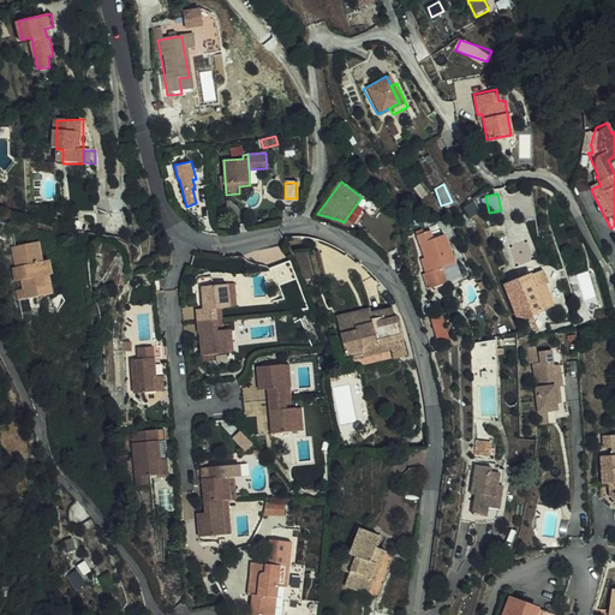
[(423,263),(429,279),(442,273),(439,263),(443,262),(441,256),(454,251),(442,224),(418,233),(424,248),(421,249),(425,262),(423,263)]
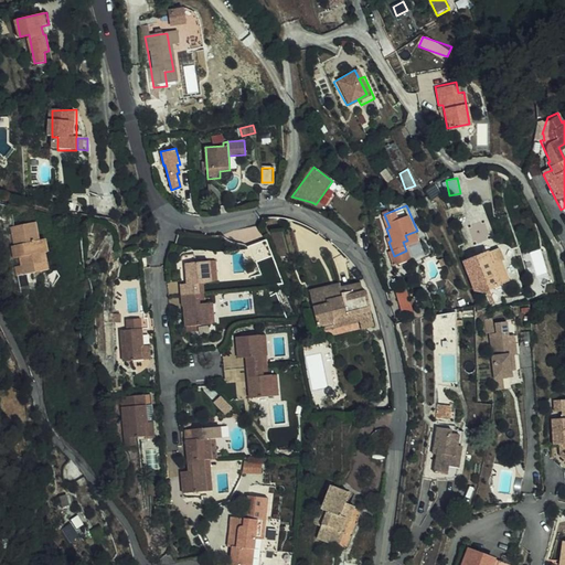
[(33,223),(9,228),(13,246),(17,259),(18,267),(13,268),(20,295),(30,292),(25,275),(35,273),(34,265),(41,263),(39,254),(44,253),(46,253),(43,240),(36,241),(33,223)]
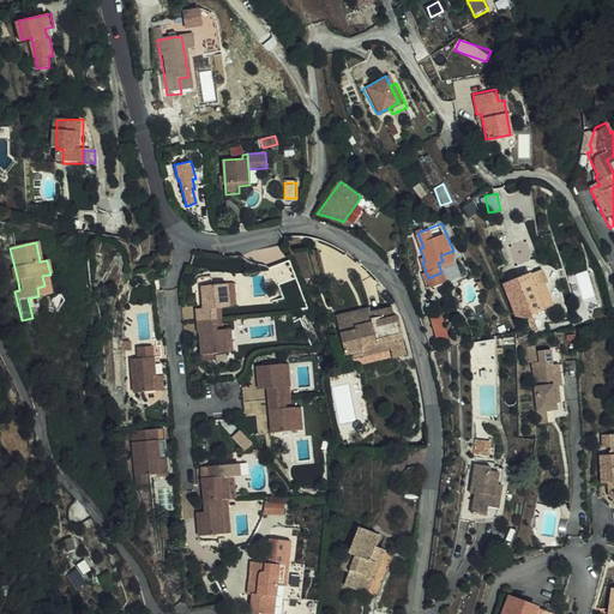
[(320,278),(325,277),(320,250),(313,251),(317,265),(320,278)]
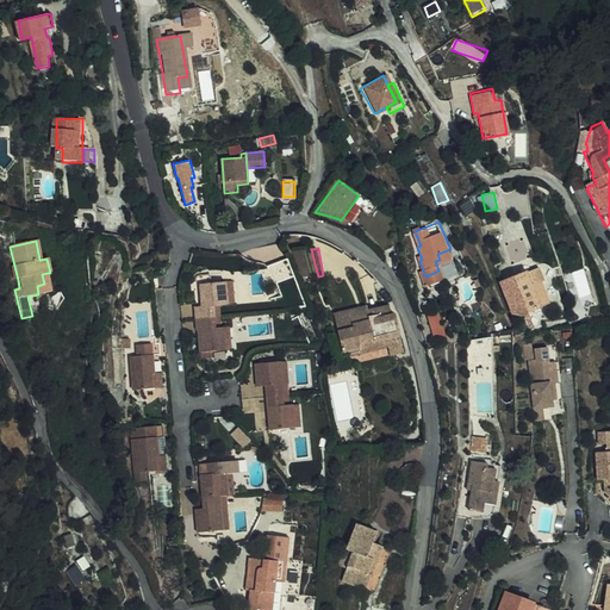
[(293,251),(299,279),(318,277),(315,263),(311,249),(293,251)]
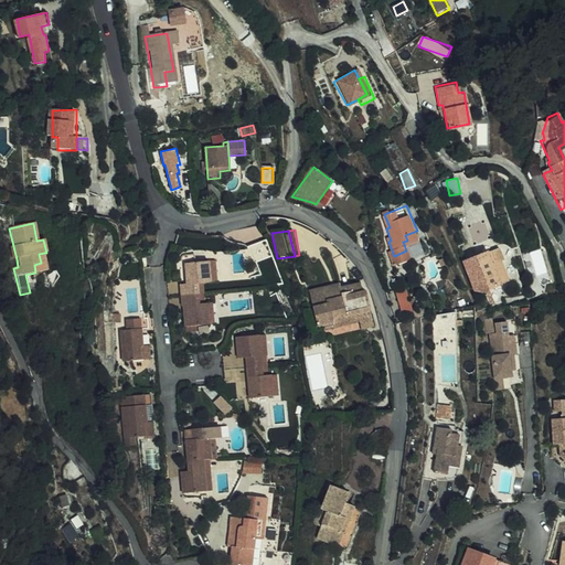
[(263,281),(280,280),(264,236),(245,243),(263,281)]
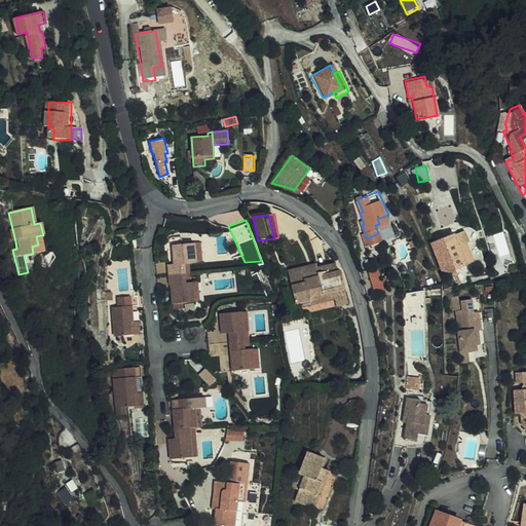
[(459,231),(452,234),(430,242),(435,253),(441,250),(449,270),(472,261),(464,242),(459,231)]
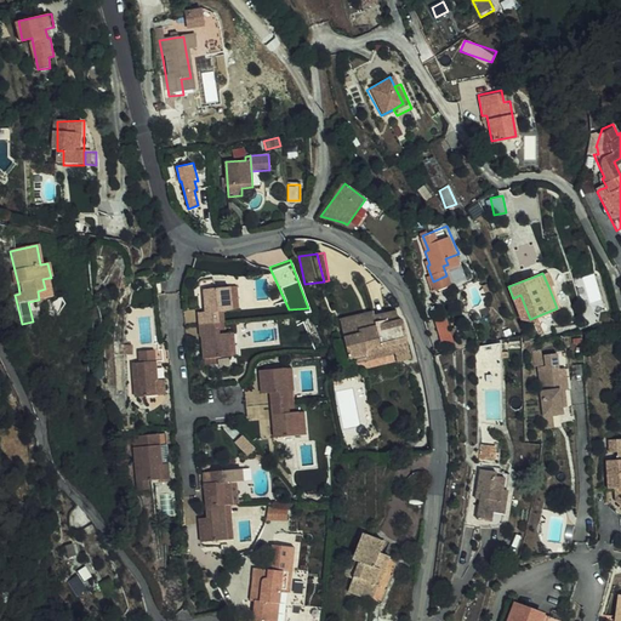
[(39,300),(52,297),(49,278),(43,279),(45,289),(38,291),(39,300)]
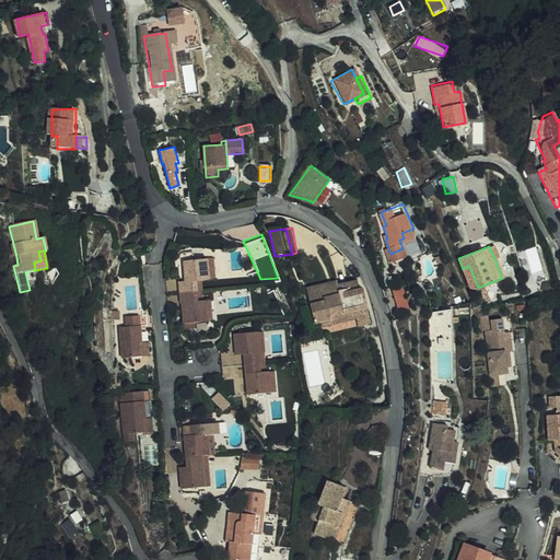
[(188,288),(194,287),(201,287),(199,266),(175,268),(177,289),(171,289),(172,300),(189,298),(188,288)]
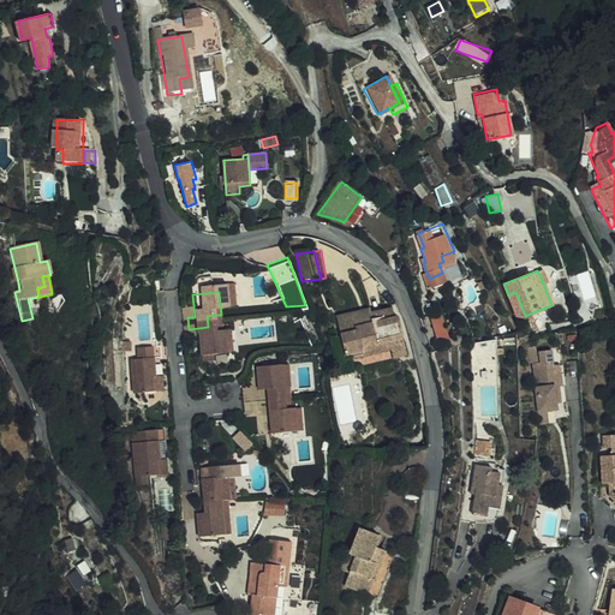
[(338,316),(350,358),(352,366),(396,354),(395,346),(406,342),(396,311),(392,312),(390,305),(370,311),(369,306),(345,314),(338,316)]
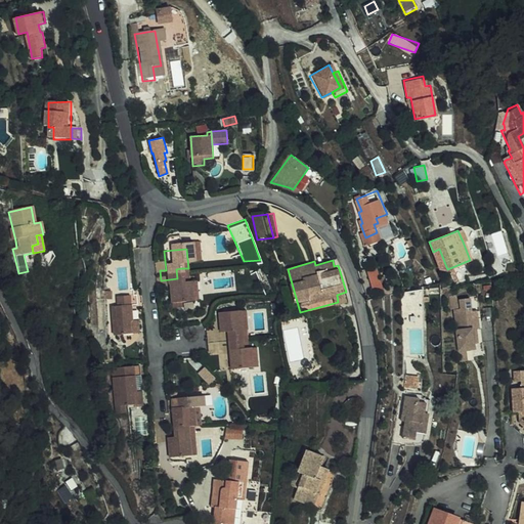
[(369,269),(372,288),(381,287),(379,268),(369,269)]
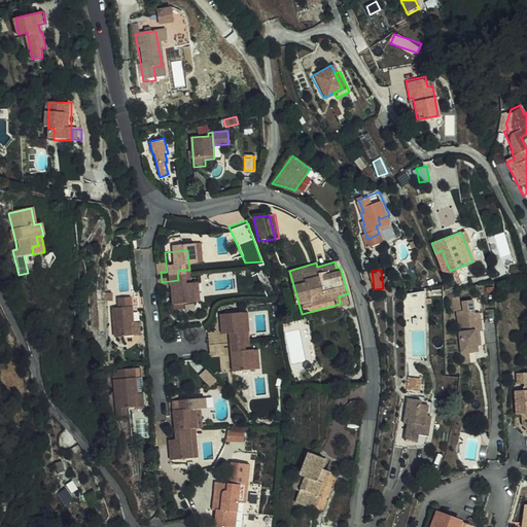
[(165,291),(167,311),(188,309),(187,289),(184,289),(179,290),(178,280),(162,282),(163,292),(165,291)]
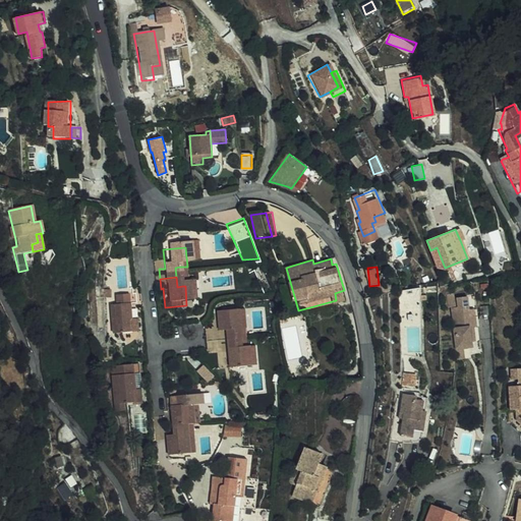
[(403,297),(410,296),(410,300),(421,299),(420,288),(402,289),(403,297)]
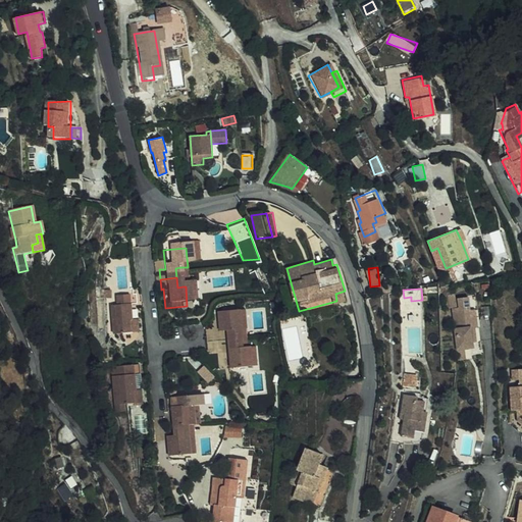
[(451,307),(458,306),(457,294),(449,295),(451,307)]
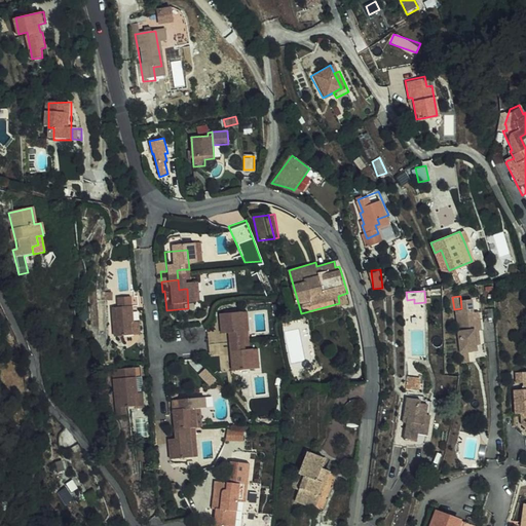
[(458,351),(459,362),(468,361),(467,350),(471,350),(471,348),(471,344),(476,343),(481,342),(480,329),(476,329),(475,318),(473,299),(462,300),(463,312),(458,312),(461,351),(458,351)]
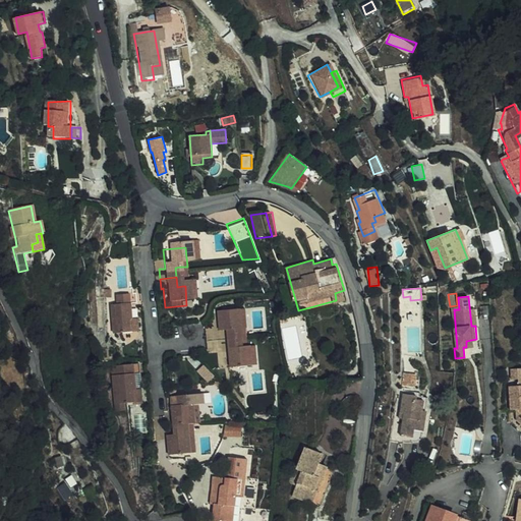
[(110,301),(111,311),(124,310),(123,300),(110,301)]
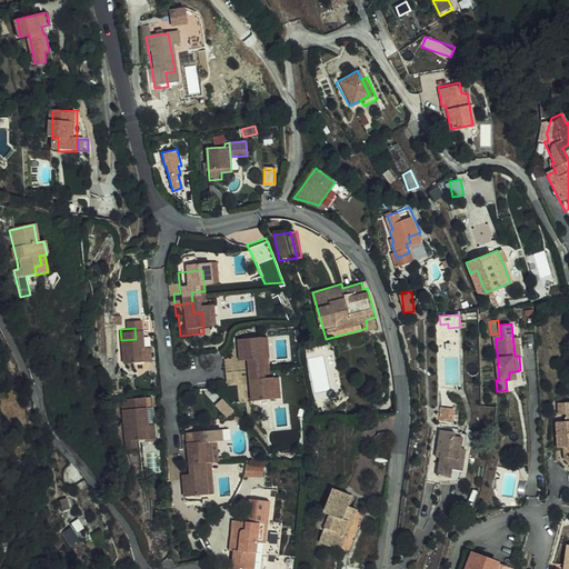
[(116,340),(118,371),(138,370),(137,356),(136,339),(121,340),(116,340)]
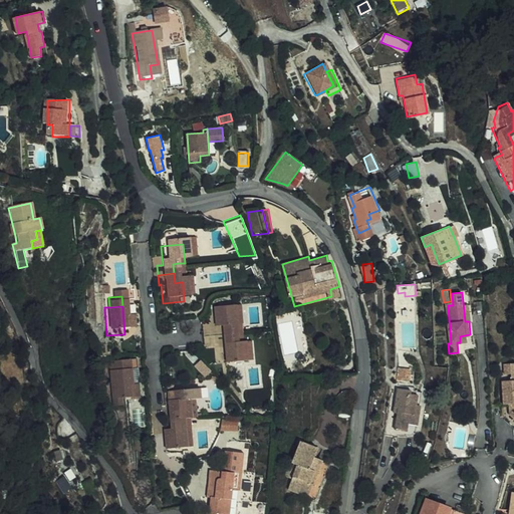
[(233,336),(237,336),(239,335),(235,308),(230,309),(233,336)]
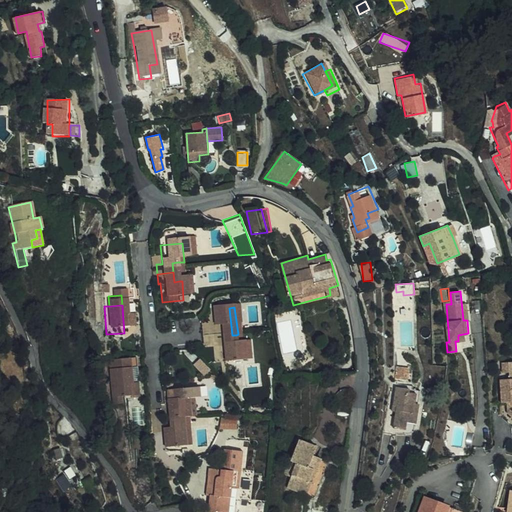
[(217,338),(232,335),(229,308),(208,311),(210,326),(215,326),(215,329),(217,338)]
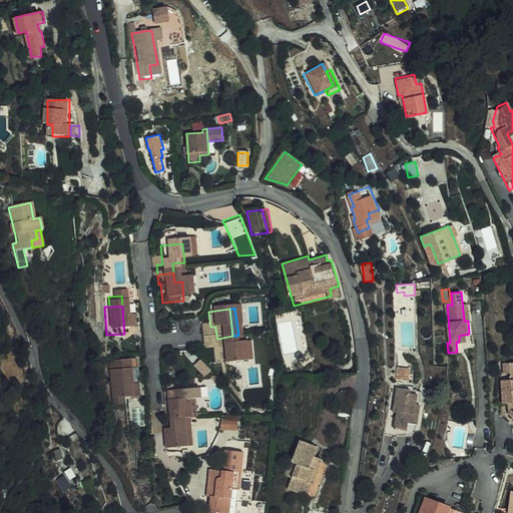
[(243,363),(240,344),(237,344),(233,344),(232,336),(217,339),(221,366),(243,363)]
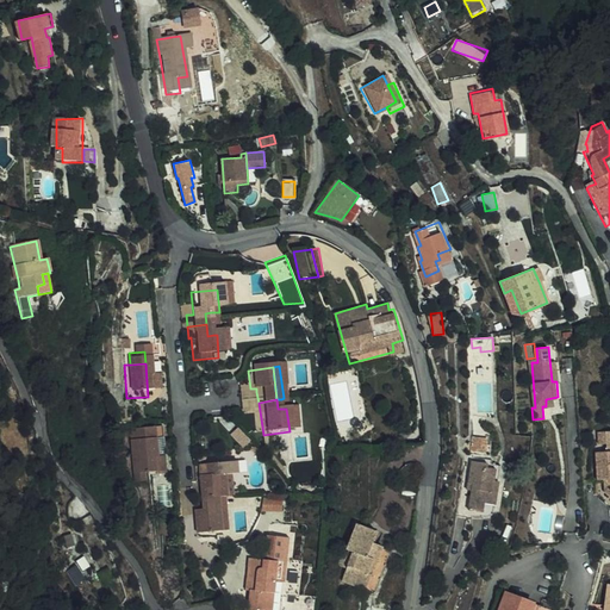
[(609,429),(595,430),(596,442),(603,442),(604,449),(593,450),(596,478),(603,477),(604,490),(609,495),(609,429)]
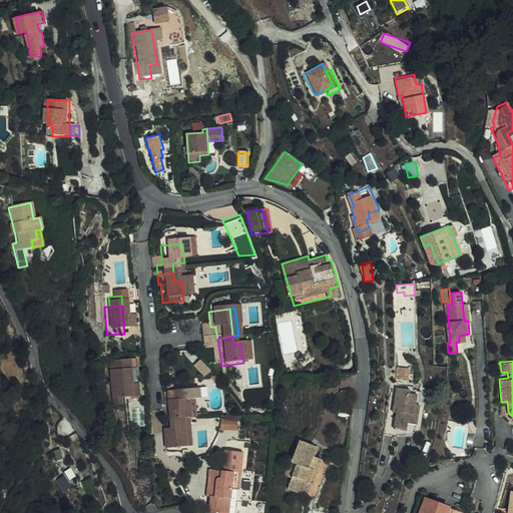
[(117,405),(129,403),(128,390),(126,375),(133,375),(132,365),(103,368),(103,369),(104,378),(109,377),(111,405),(117,405)]
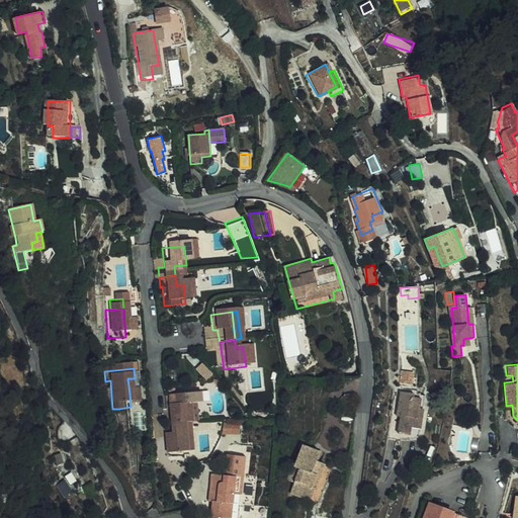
[(419,392),(400,391),(399,394),(415,395),(414,399),(425,400),(426,396),(419,396),(419,392)]
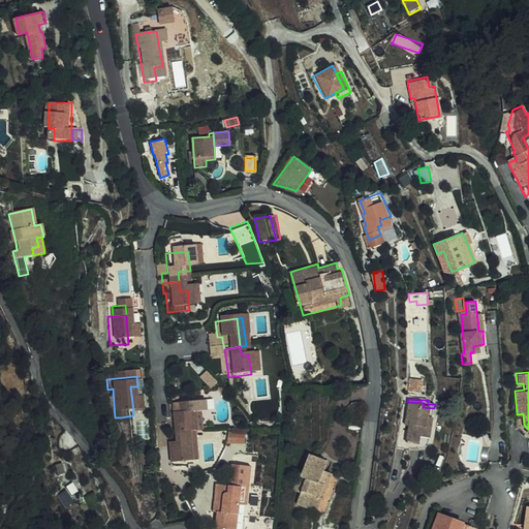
[(407,445),(428,447),(431,442),(434,408),(423,407),(424,403),(407,402),(406,422),(409,422),(409,428),(407,445)]
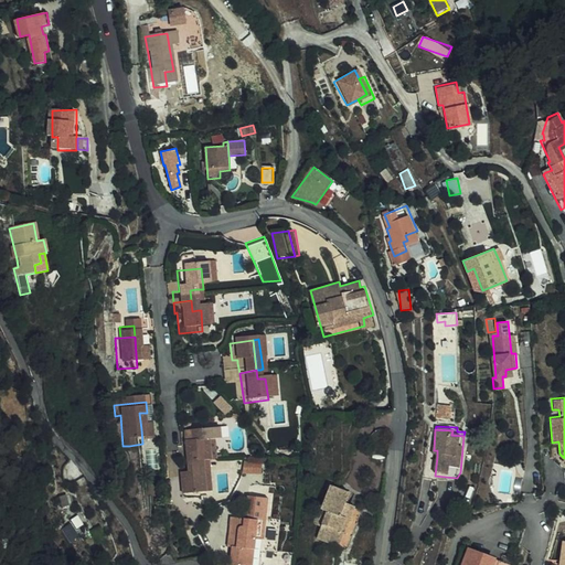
[(181,450),(182,467),(199,466),(204,465),(206,465),(204,444),(210,443),(215,443),(214,433),(187,436),(187,447),(188,450),(181,450)]
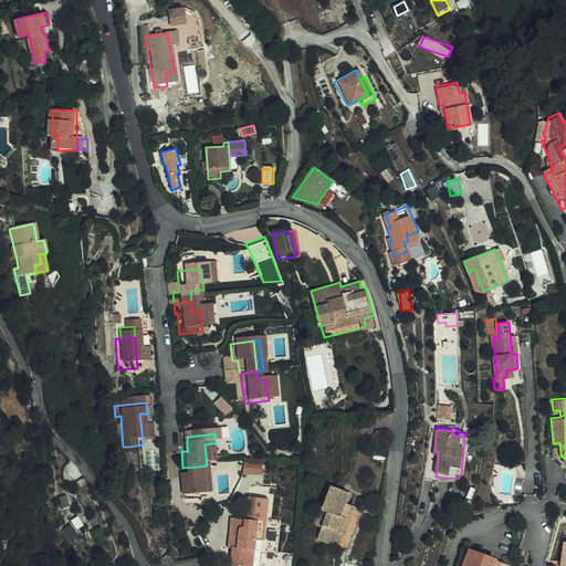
[(184,483),(177,483),(178,500),(202,498),(199,467),(182,468),(184,479),(184,483)]
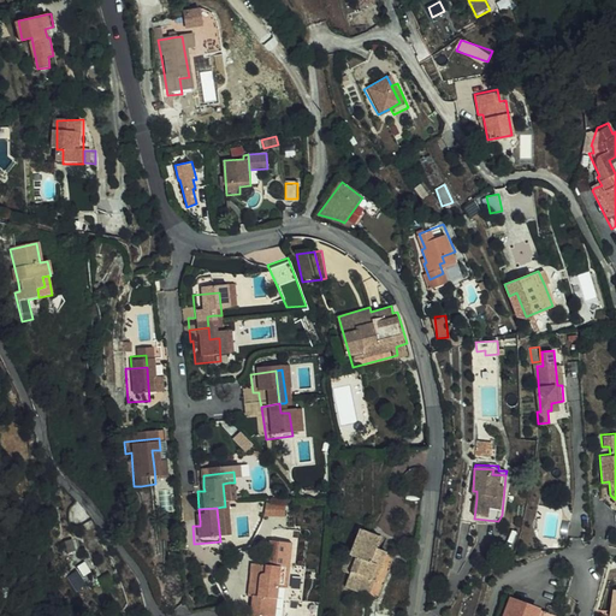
[(273,509),(273,520),(284,520),(284,509),(273,509)]
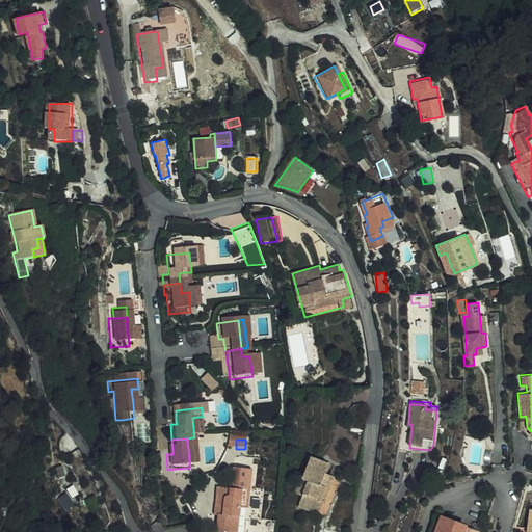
[(328,516),(341,479),(325,474),(329,462),(311,456),(302,478),(309,480),(299,505),(328,516)]
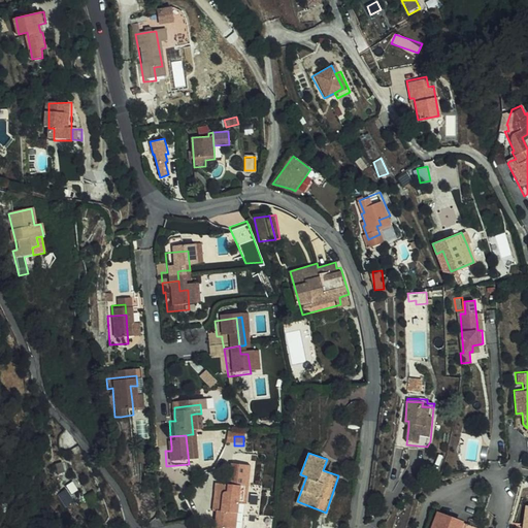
[(238,506),(248,507),(249,489),(244,489),(246,468),(231,467),(230,480),(234,480),(233,489),(229,489),(228,496),(215,495),(215,505),(218,505),(218,516),(217,527),(230,527),(232,506),(238,506)]
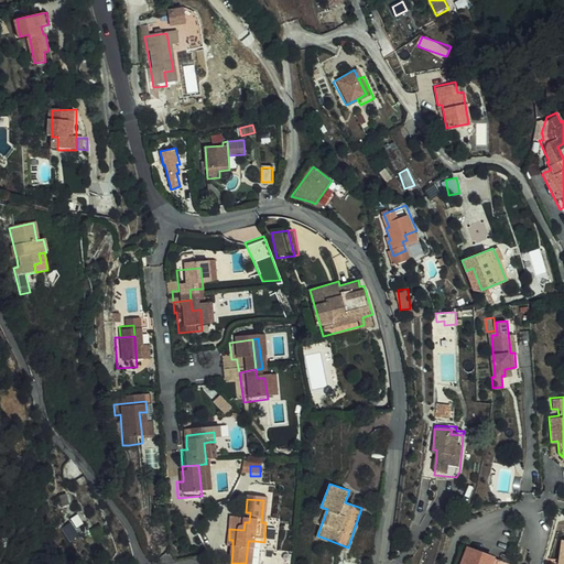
[(72,520),(62,527),(71,540),(79,533),(72,520)]
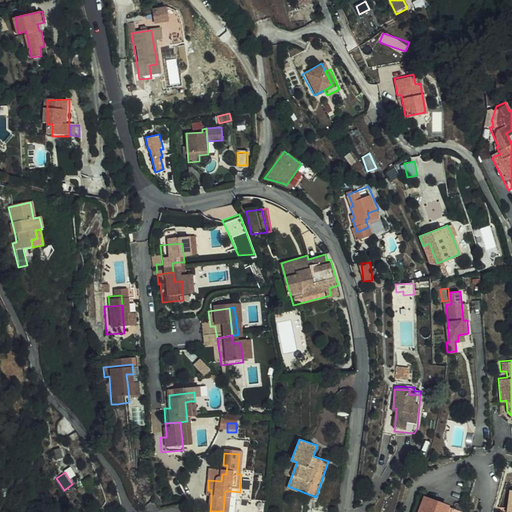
[(221,481),(222,474),(209,473),(208,480),(221,481)]
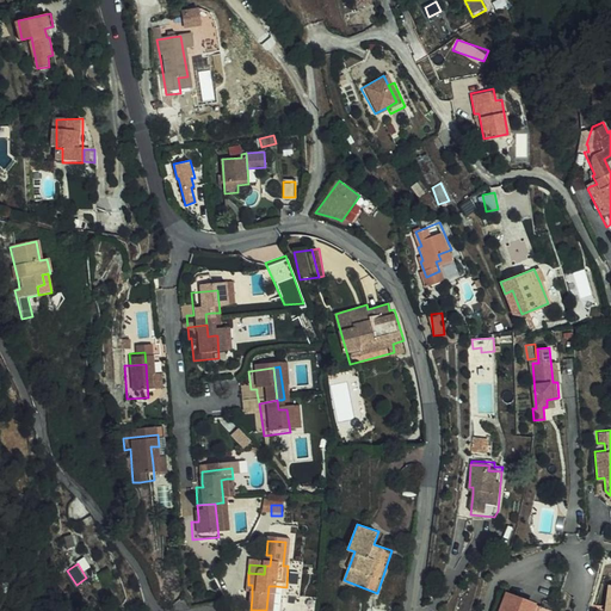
[(266,610),(275,610),(276,586),(269,586),(266,610)]
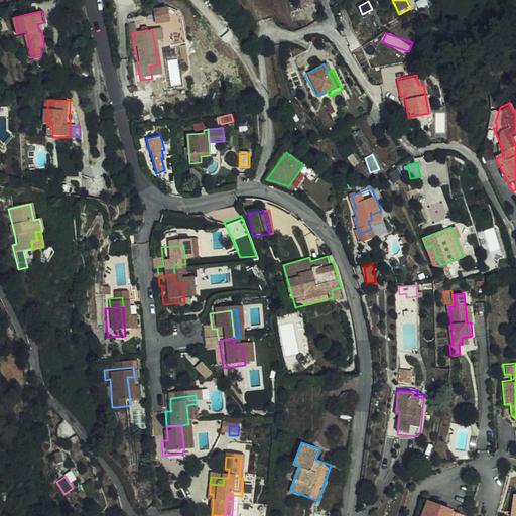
[(425,500),(420,515),(463,515),(465,512),(425,500)]
